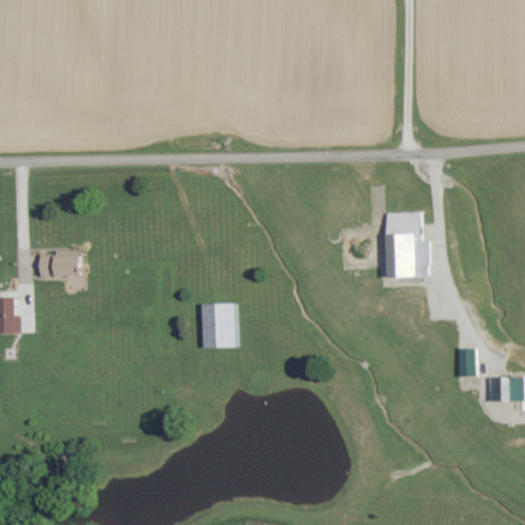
[(387,214),(389,279),(430,278),(429,242),(421,243),(421,213),(387,214)]
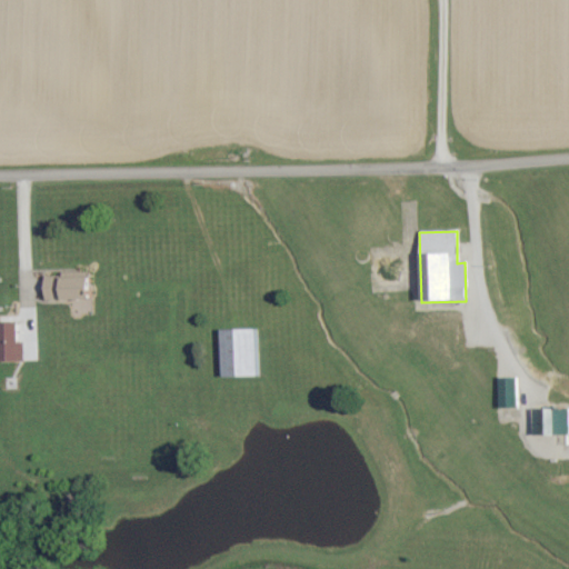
[(43,279),(45,302),(90,300),(89,278),(43,279)]
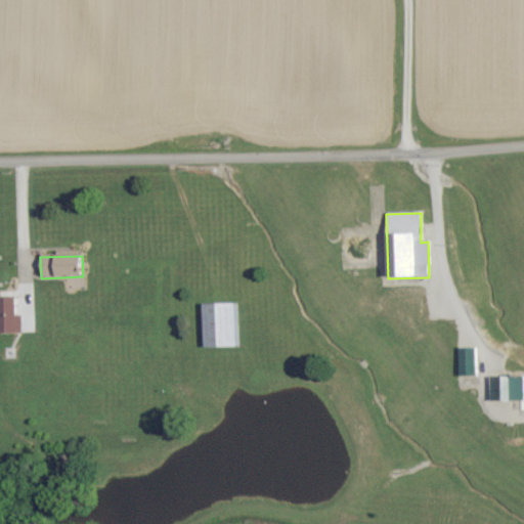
[(0,334),(19,334),(18,316),(13,316),(13,298),(0,298),(0,334)]
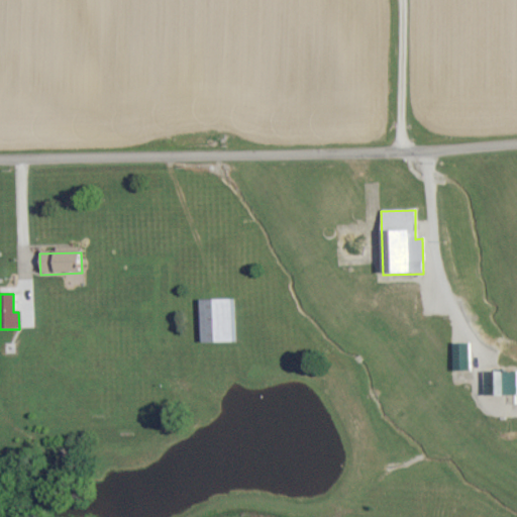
[(469,344),(453,344),(453,373),(470,373),(469,344)]
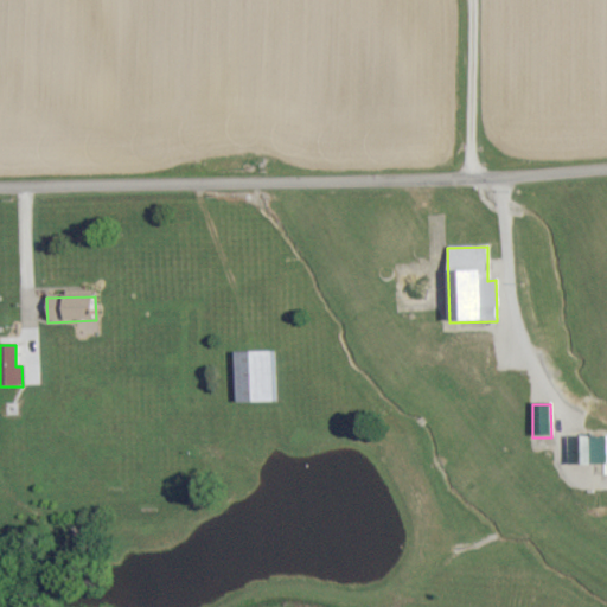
[(568,439),(569,467),(606,465),(606,460),(606,438),(568,439)]
